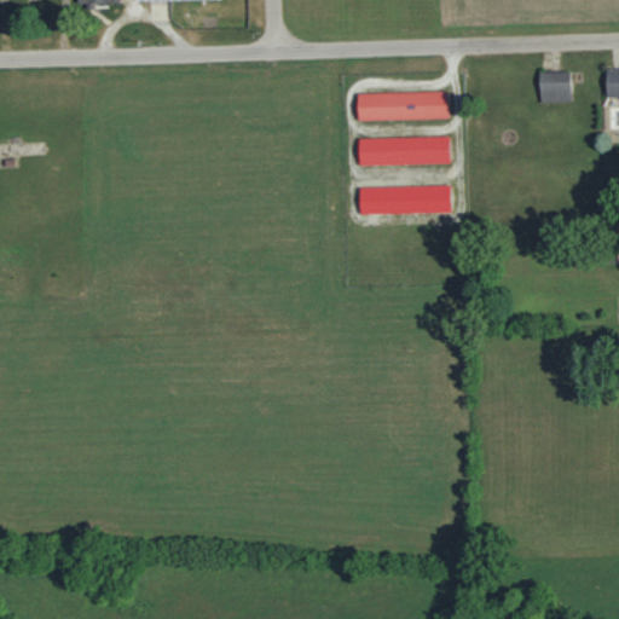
[(618,68),(606,69),(606,98),(618,97),(618,68)]
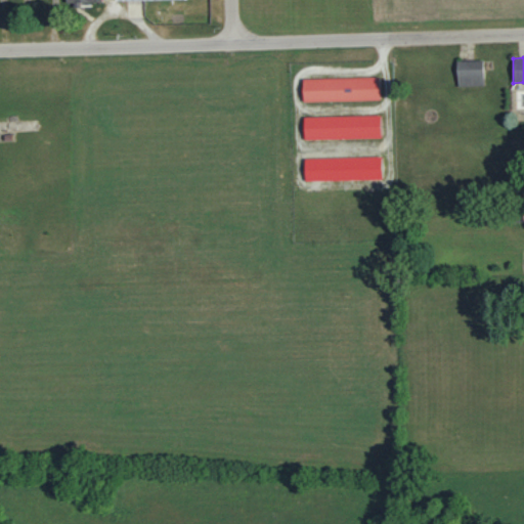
[(483,85),(482,60),(455,61),(456,86),(483,85)]
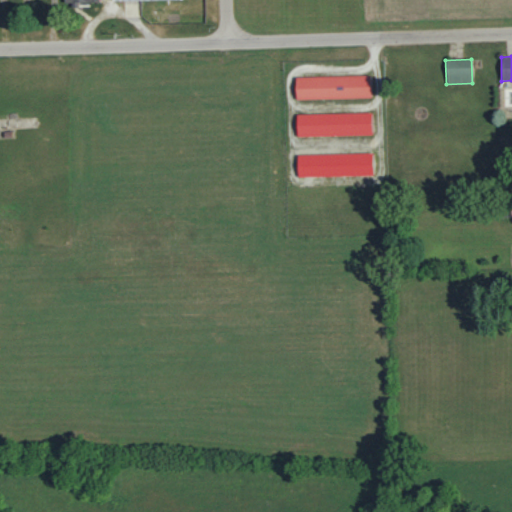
[(297,78),(368,76),(369,95),(298,98),(297,78)]
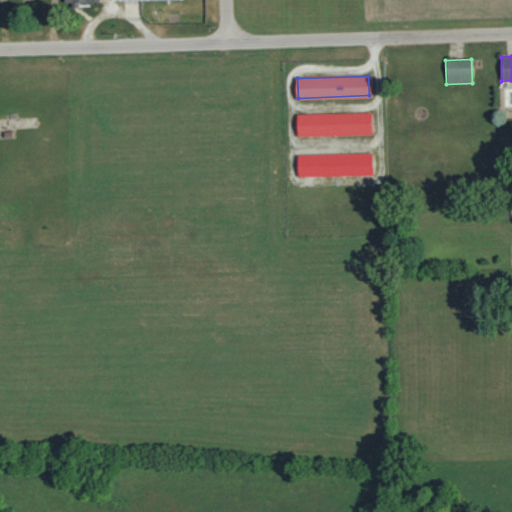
[(299,115),(370,114),(370,134),(299,135),(299,115)]
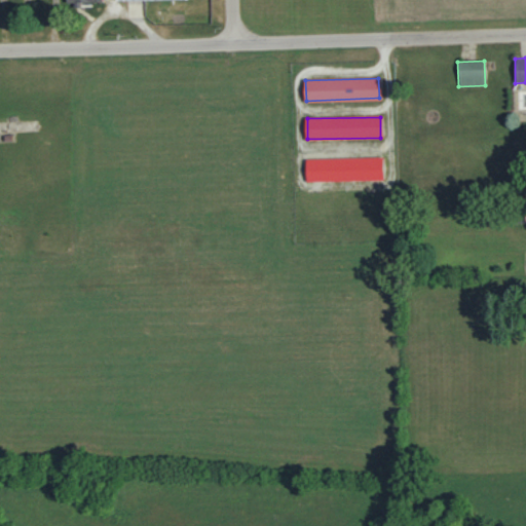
[(308,159),(381,158),(381,179),(308,180),(308,159)]
